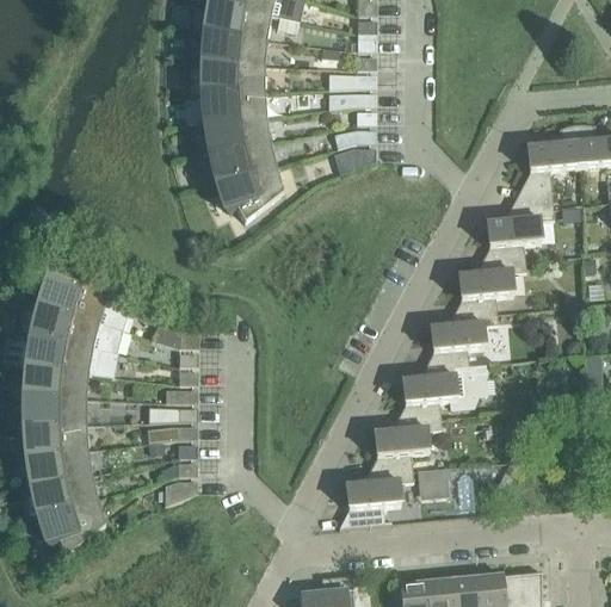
[(304,1),(301,0),(222,0),(223,6),(216,4),(216,6),(271,17),(300,23),(304,1)]
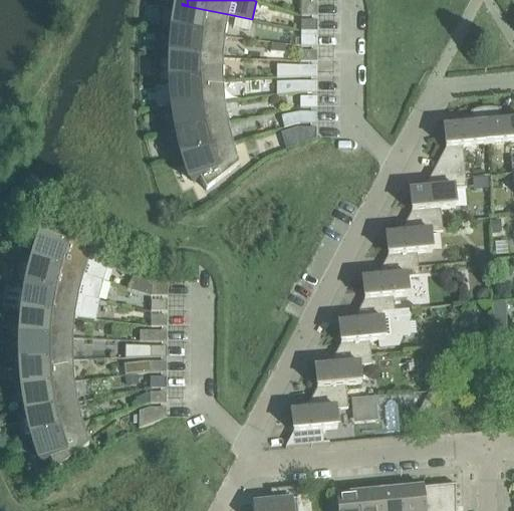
[(317,14),(317,4),(316,4),(307,0),(301,0),(300,14),(317,14)]
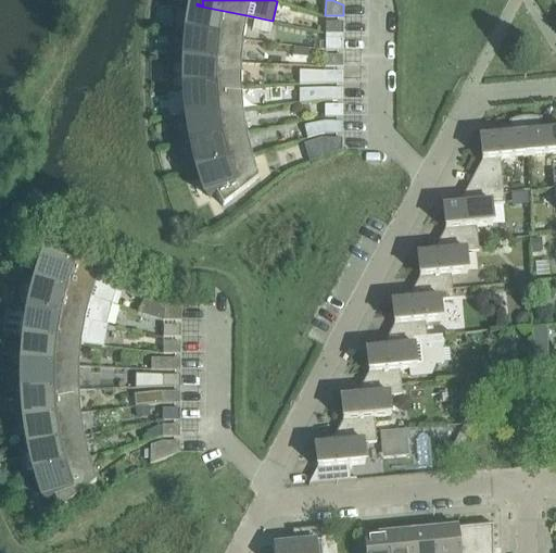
[(247,15),(197,5),(196,7),(197,7),(198,32),(192,30),(191,32),(243,38),(247,15)]
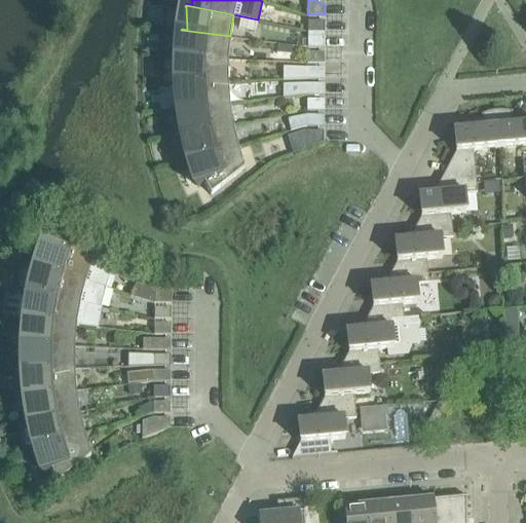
[(307,31),(325,31),(325,20),(307,20),(307,31)]
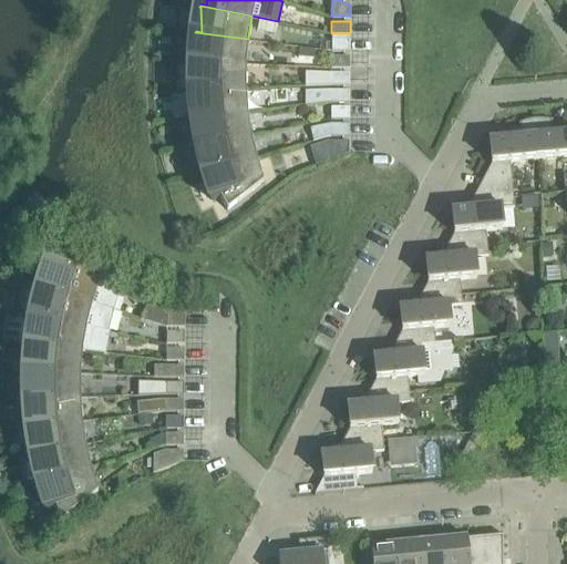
[(246,63),(248,39),(195,32),(195,34),(196,34),(199,60),(193,59),(193,60),(246,63)]
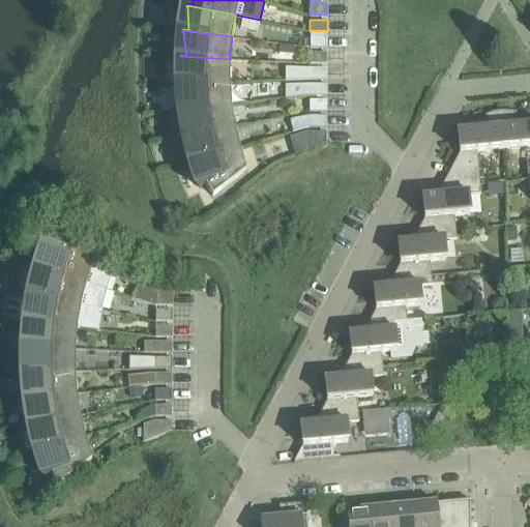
[(327,47),(327,35),(310,35),(310,47),(327,47)]
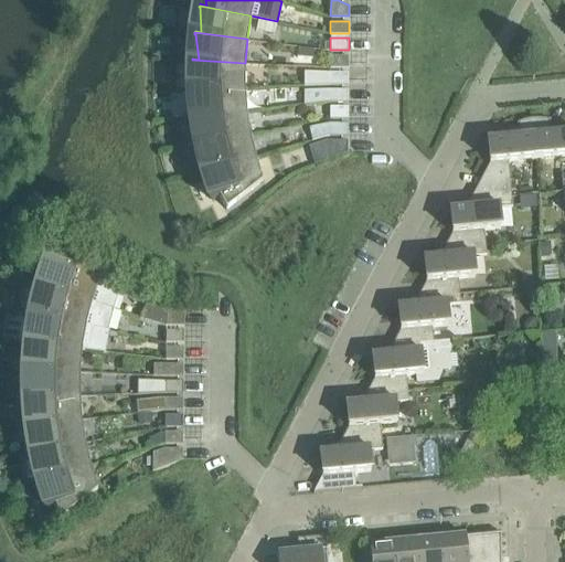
[(298,46),(297,55),(313,56),(313,48),(298,46)]
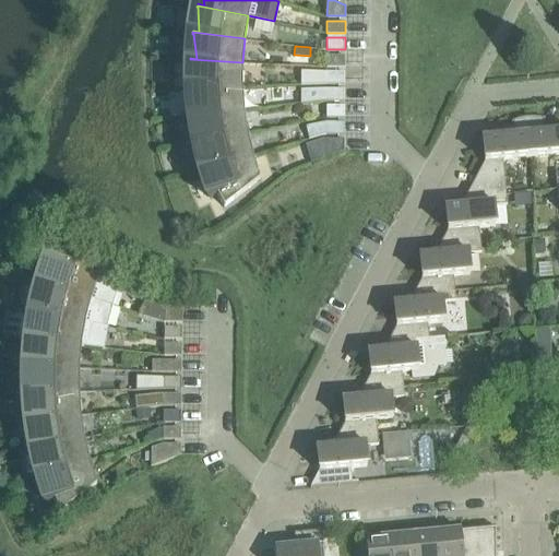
[(344,66),(344,54),(326,54),(326,66),(344,66)]
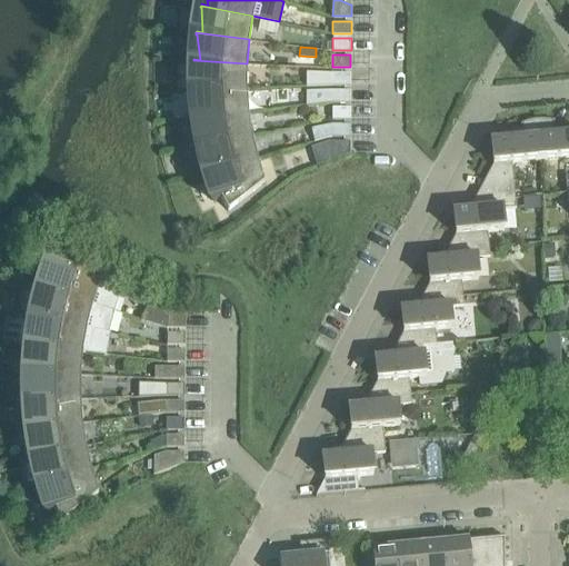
[(247,63),(193,60),(193,62),(195,62),(200,87),(193,87),(193,88),(247,87),(247,63)]
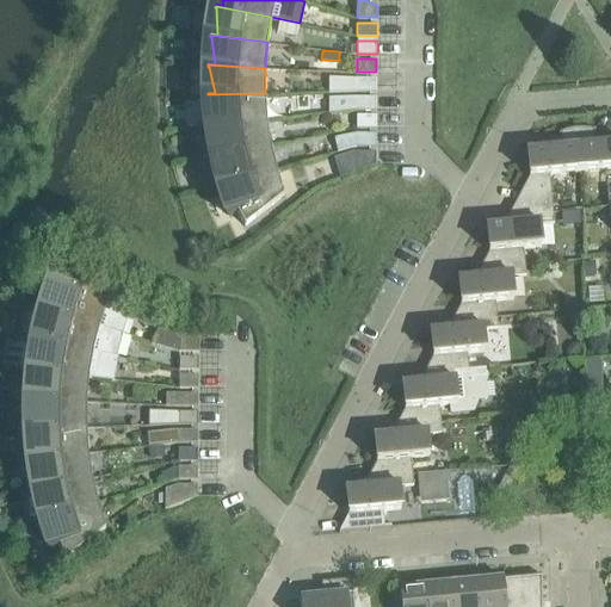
[(357,76),(328,76),(328,91),(357,90),(376,91),(376,78),(357,76)]
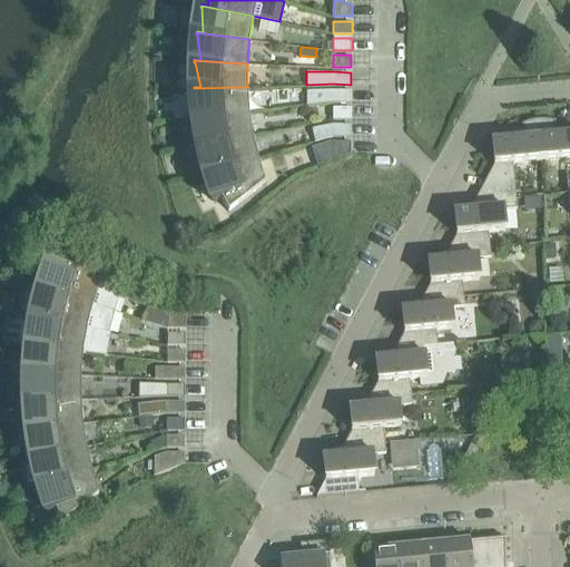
[(248,110),(247,87),(194,88),(194,90),(195,90),(202,114),(196,115),(196,117),(248,110)]
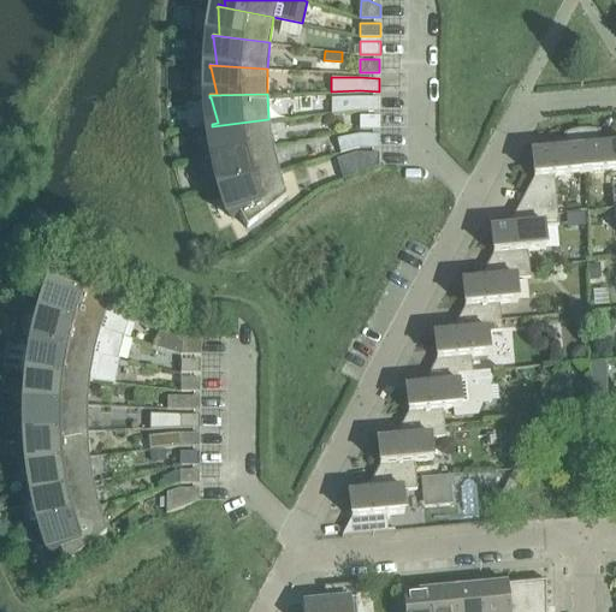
[(379,96),(331,96),(331,112),(360,110),(379,110),(379,96)]
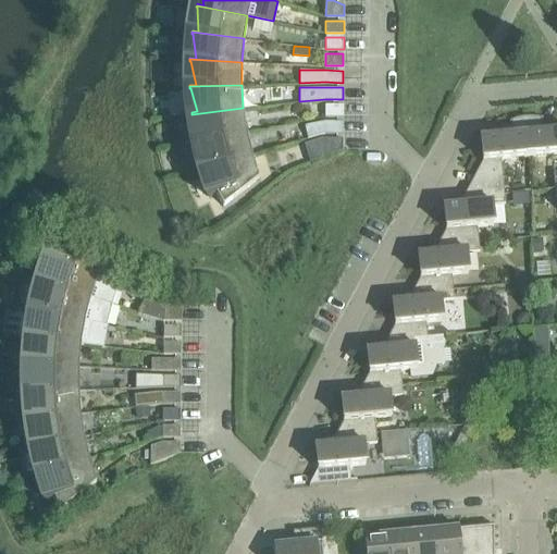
[(343,115),(343,103),(325,103),(325,115),(343,115)]
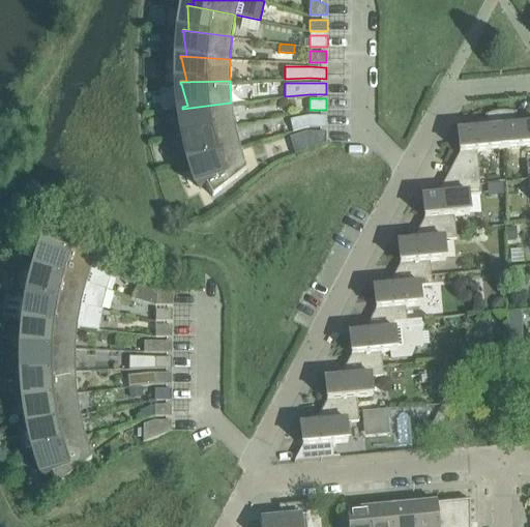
[(231,103),(182,109),(182,110),(183,110),(192,132),(185,133),(186,134),(234,124),(231,103)]
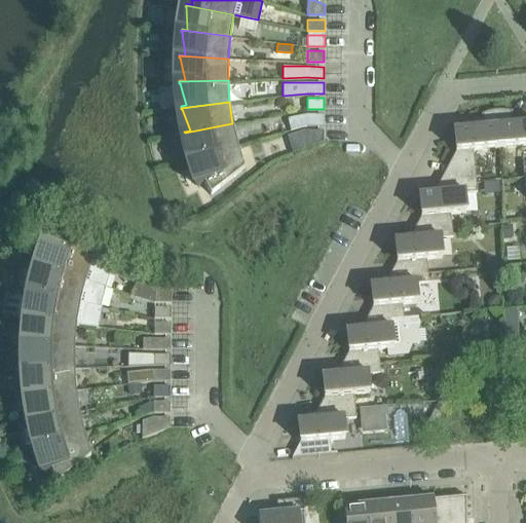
[(473,119),(467,127),(453,128),(455,150),(437,185),(476,181),(473,149),(500,146),(496,109),(492,109),(489,110),(485,111),(481,113),(482,114),(483,113),(484,118),(473,119)]
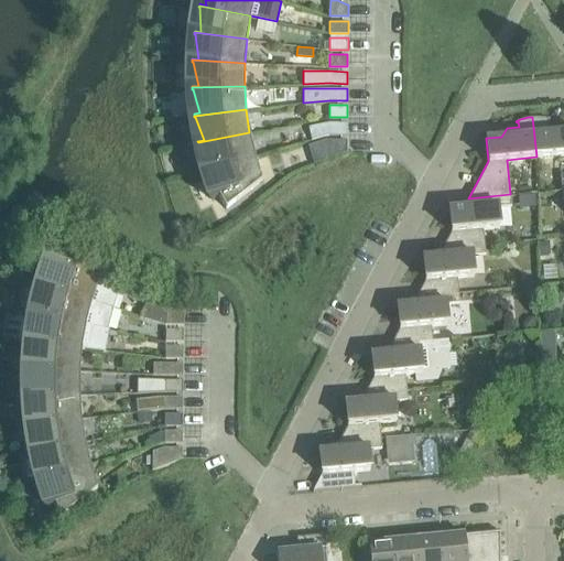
[(563,172),(561,173),(562,190),(563,189),(563,121),(548,123),(548,119),(549,119),(550,118),(545,117),(541,117),(537,117),(532,117),(537,157),(563,153),(563,172)]
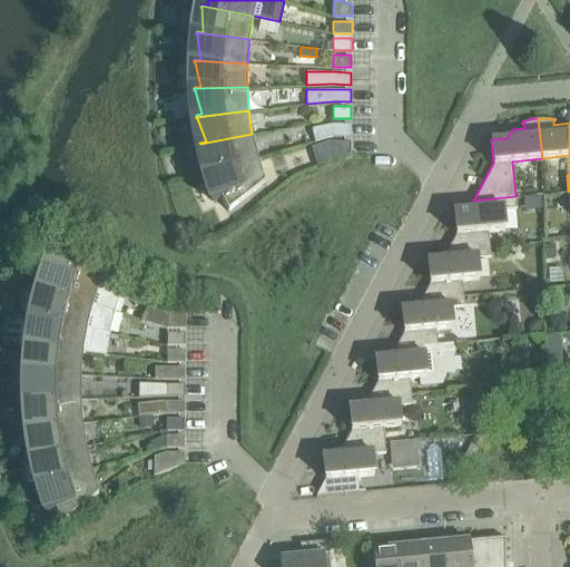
[(351,124),(333,123),(332,135),(351,136),(351,124)]
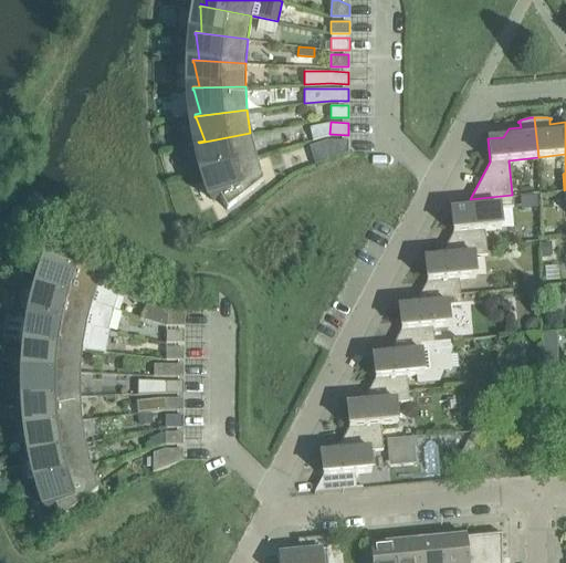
[(255,156),(250,133),(199,143),(199,144),(200,144),(210,167),(205,169),(205,170),(255,156)]
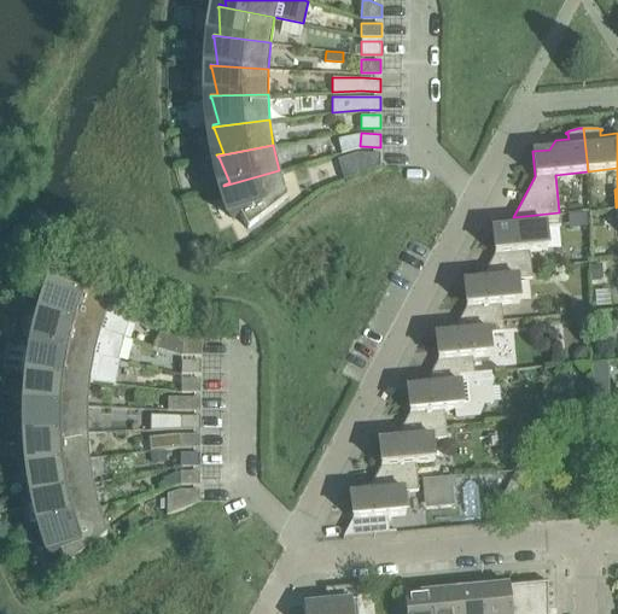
[(357,152),(339,157),(345,177),(360,171),(378,165),(380,165),(380,152),(360,152),(357,152)]
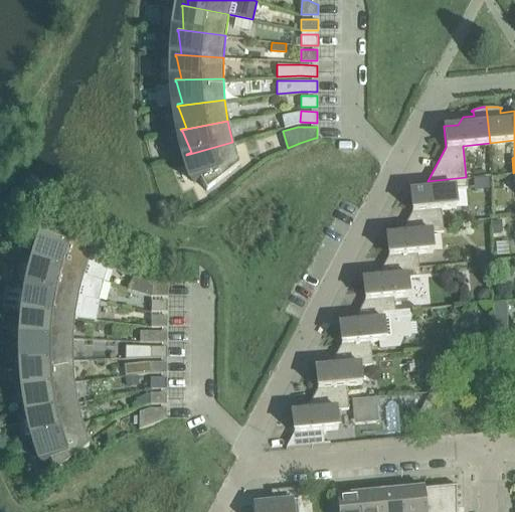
[(232,142),(186,155),(187,156),(188,156),(199,176),(193,178),(194,180),(200,178),(206,189),(239,163),(232,142)]
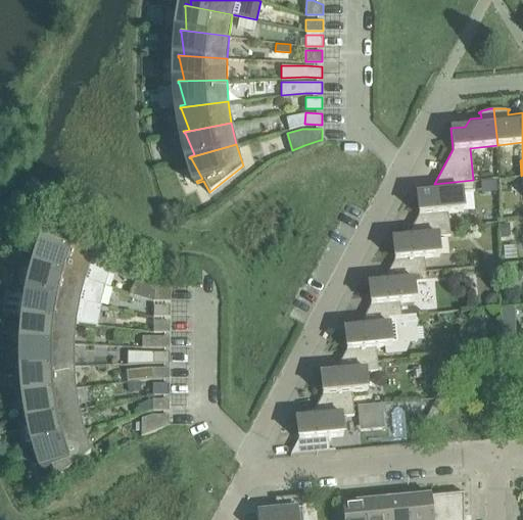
[(484,180),(484,186),(489,190),(496,190),(495,178),(484,180)]
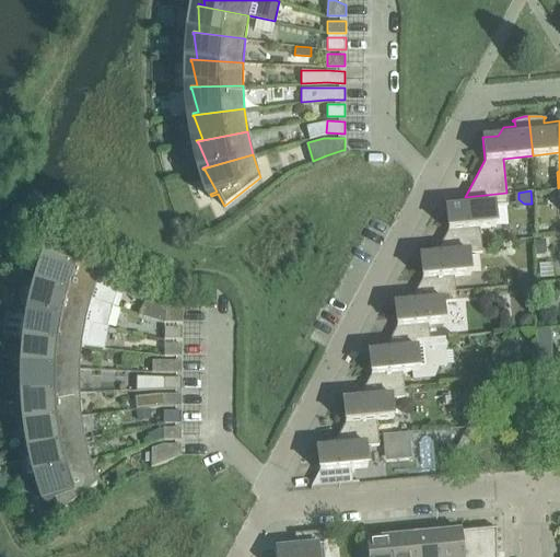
[(448,230),(440,245),(481,241),(479,227),(496,224),(494,205),(508,202),(506,193),(465,197),(462,205),(446,206),(448,230)]
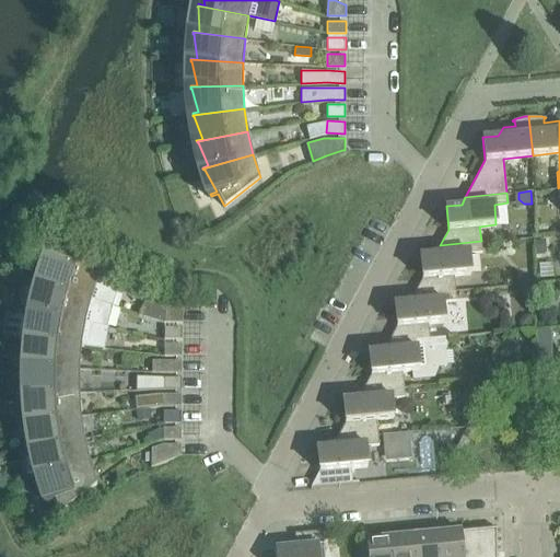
[(545,236),(534,238),(535,252),(546,251),(545,236)]
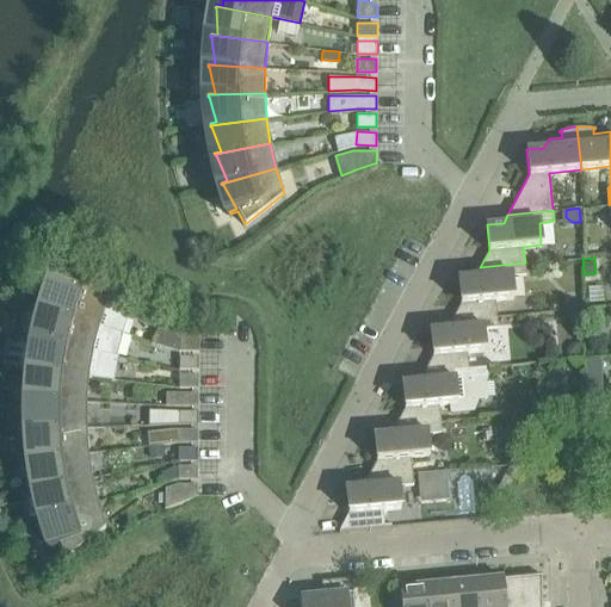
[(480,267),(475,276),(458,277),(461,303),(451,320),(497,315),(495,299),(513,297),(511,274),(526,273),(525,262),(480,267)]
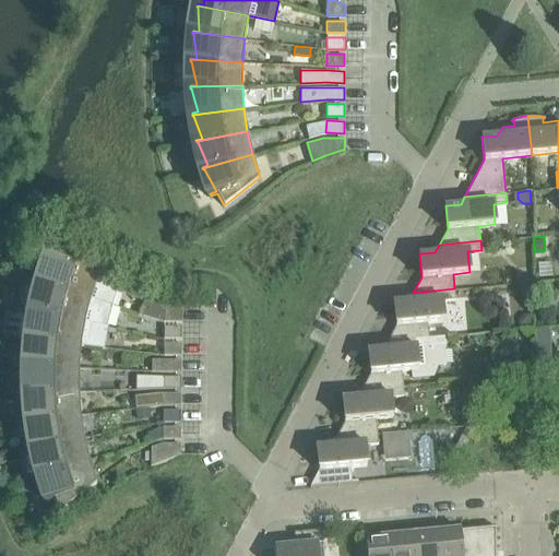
[(119,282),(104,278),(98,275),(63,247),(56,258),(49,256),(49,259),(50,259),(47,284),(42,282),(40,284),(111,305),(119,282)]
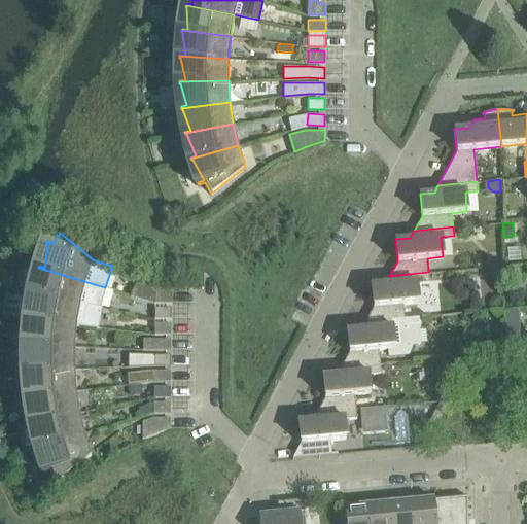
[(32,291),(32,292),(102,307),(102,306),(101,305),(105,287),(38,268),(38,269),(39,269),(38,292),(32,291)]
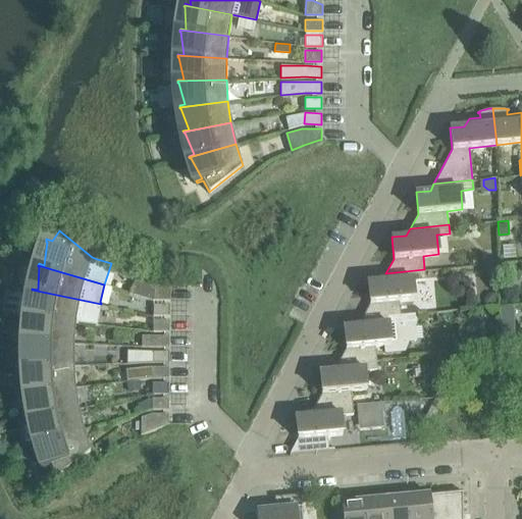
[(369,304),(362,318),(401,314),(399,301),(414,299),(413,280),(425,278),(424,269),(385,273),(381,280),(368,281),(369,304)]
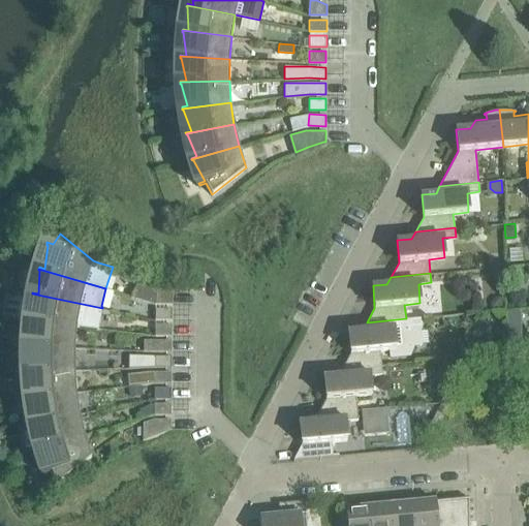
[(172,304),(172,292),(170,292),(137,279),(131,296),(155,304),(172,304)]
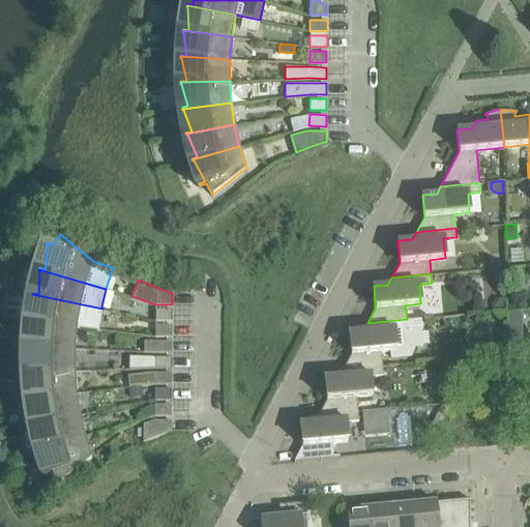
[(28,320),(98,328),(102,309),(32,294),(32,295),(33,295),(34,319),(28,318),(28,320)]
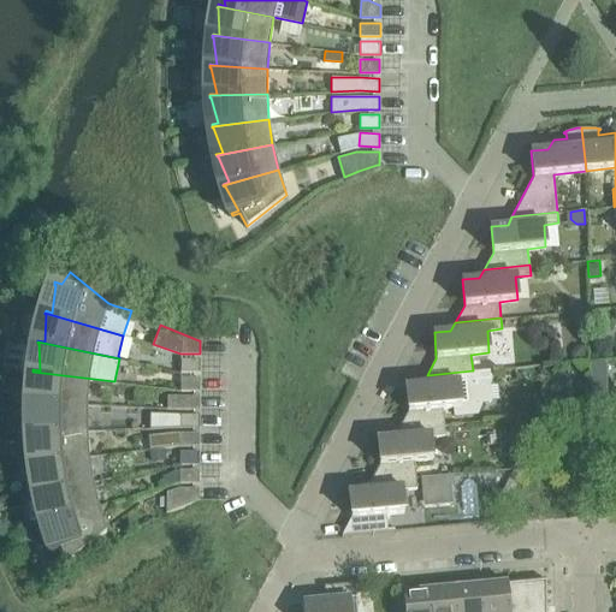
[(573,344),(569,350),(570,360),(585,357),(584,343),(573,344)]
